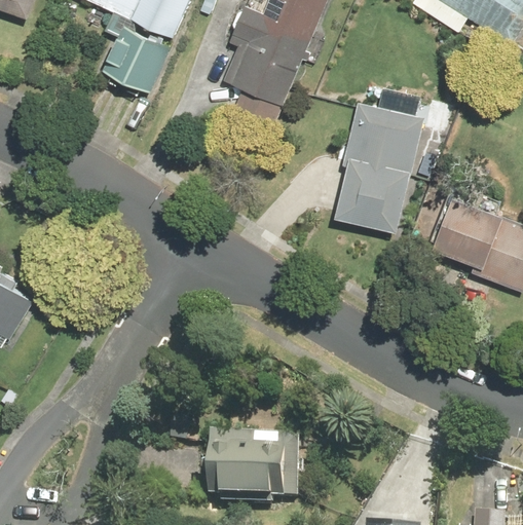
[(0,0),(0,8),(28,19),(35,0),(0,0)]
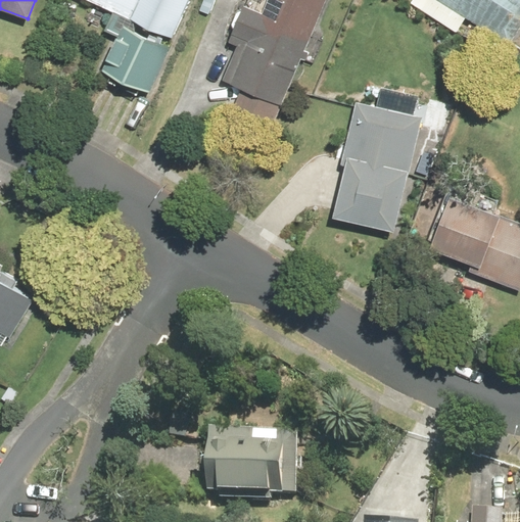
[(83,0),(113,13),(104,31),(115,36),(98,73),(120,82),(148,96),(193,0),(83,0)]
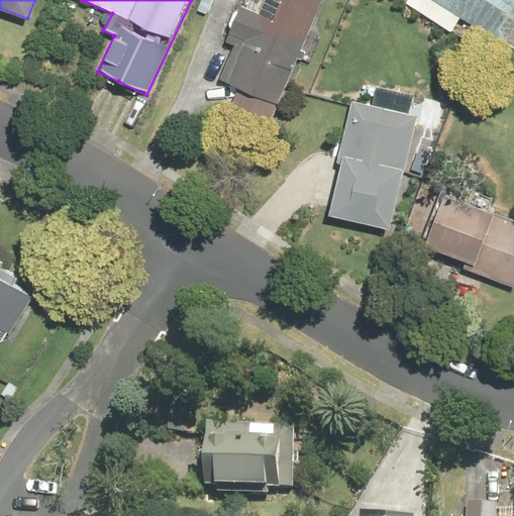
[(263,0),(258,12),(239,5),(226,37),(235,41),(219,84),(281,107),(322,0),(263,0)]
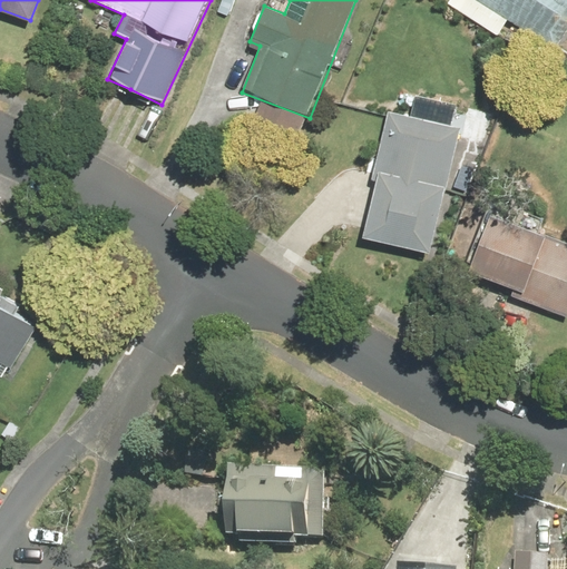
[(479,0),(555,47),(566,28),(566,0),(479,0)]
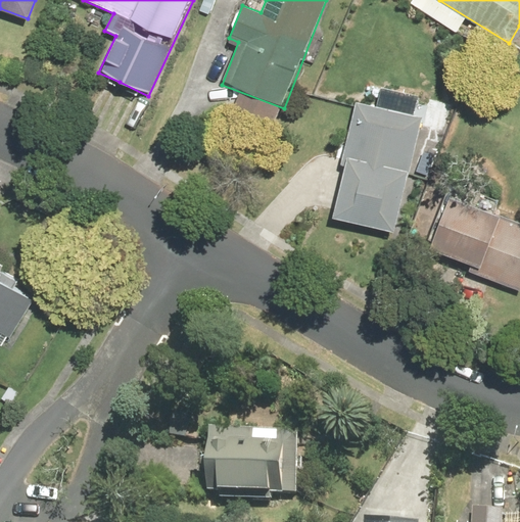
[(357,100),(327,218),(393,234),(422,116),(357,100)]
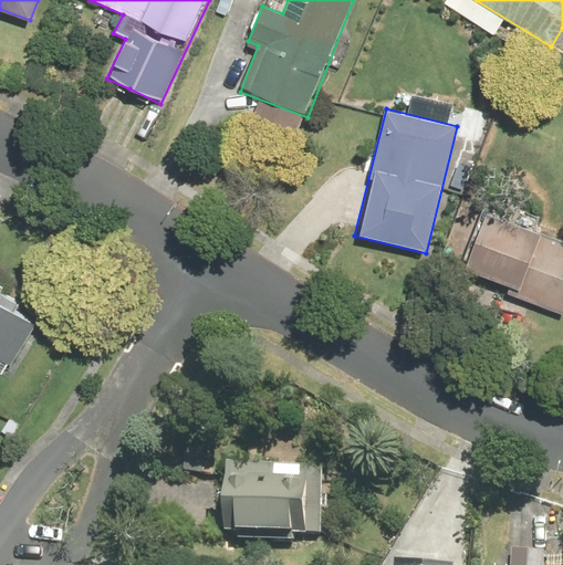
[(562,240),(482,211),(458,276),(562,313),(562,240)]
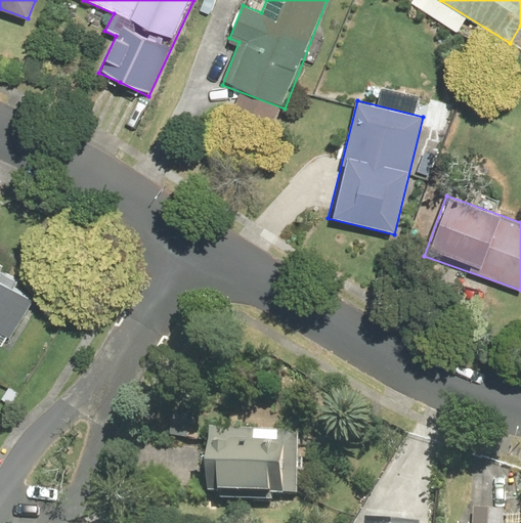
[(0,336),(9,342),(37,295),(0,273),(0,336)]
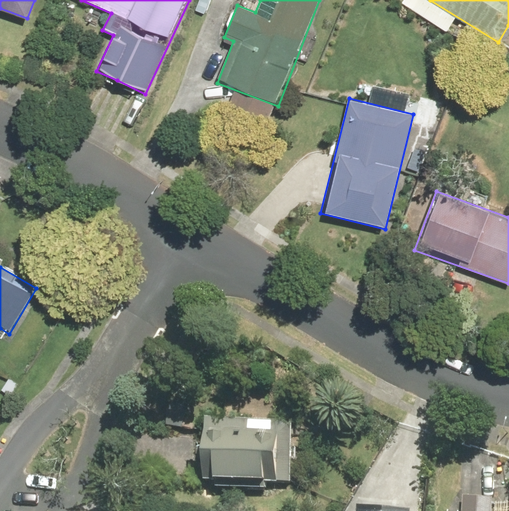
[(290,423),(192,423),(193,486),(290,486),(290,423)]
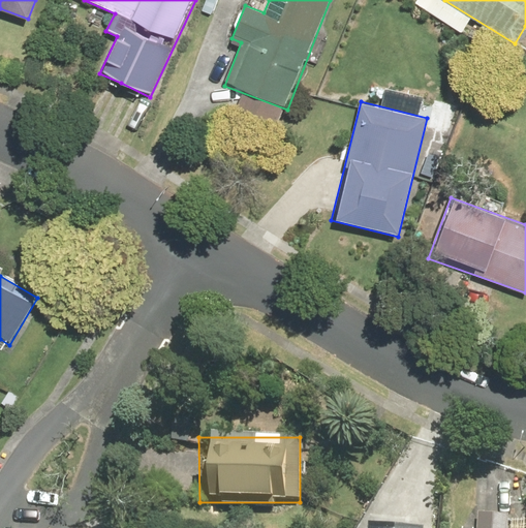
[(426,527),(429,500),(395,497),(392,527),(426,527)]
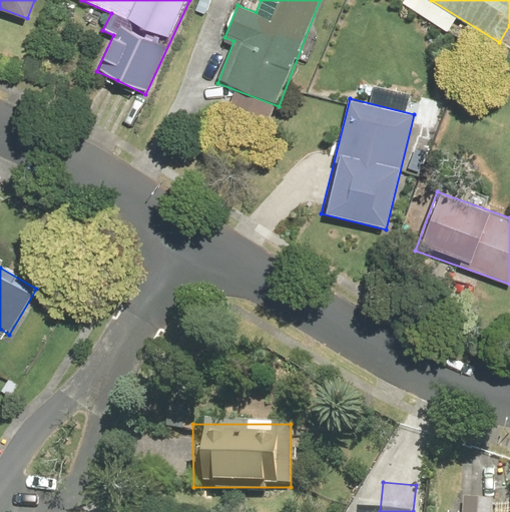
[(493,511),(494,501),(466,499),(464,511),(493,511)]
